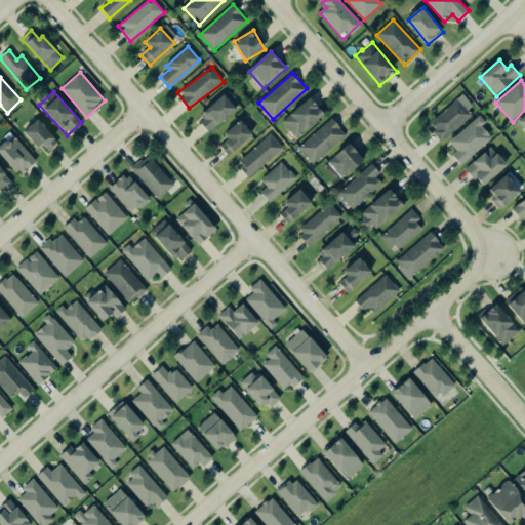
[(237,109),(224,94),(198,118),(211,132),(237,109)]
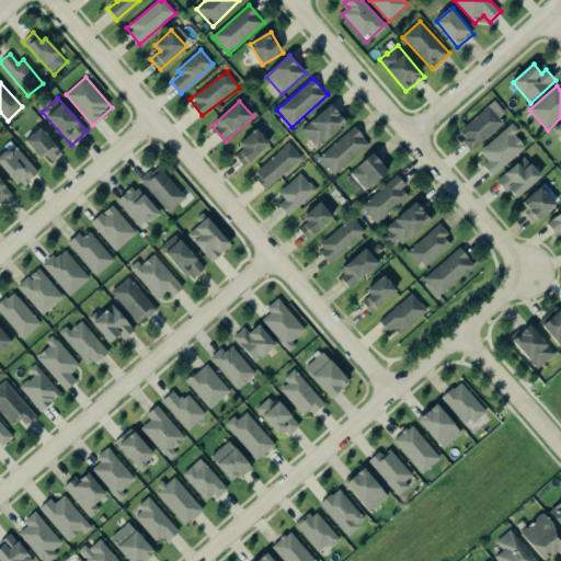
[(457,133),(471,150),(508,122),(494,103),(457,133)]
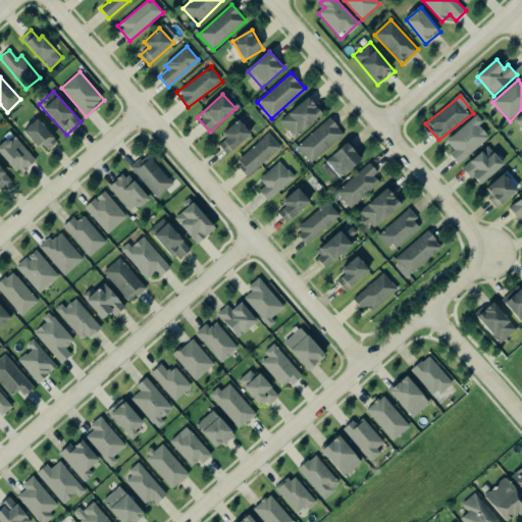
[(294,138),(323,115),(310,97),(280,119),(294,138)]
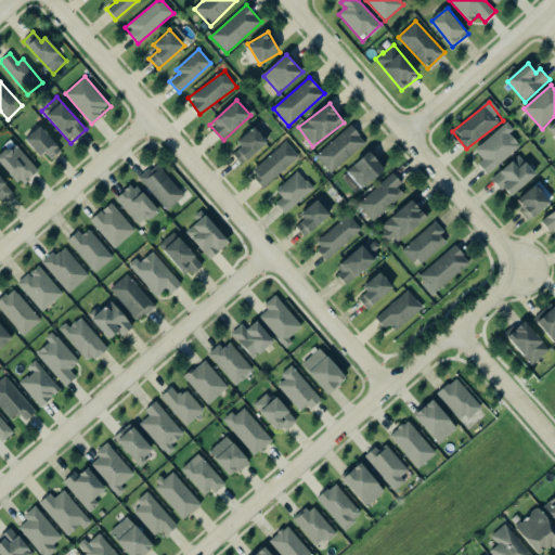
[(475,152),(483,159),(478,165),(488,176),(520,146),(508,134),(514,130),(506,123),(475,152)]
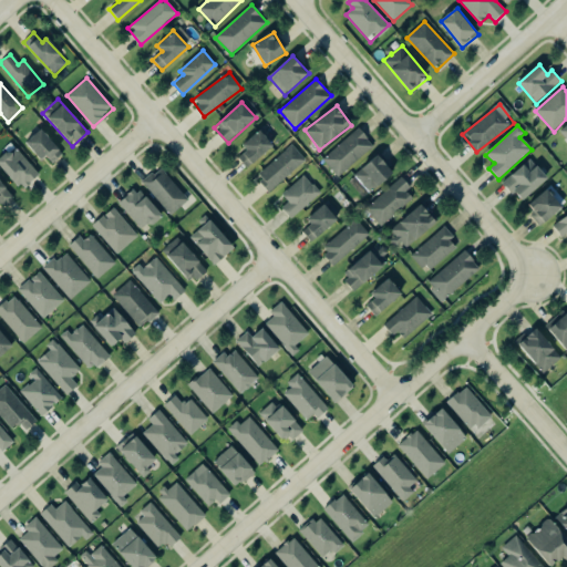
[(322,161),(339,178),(373,145),(358,129),(322,161)]
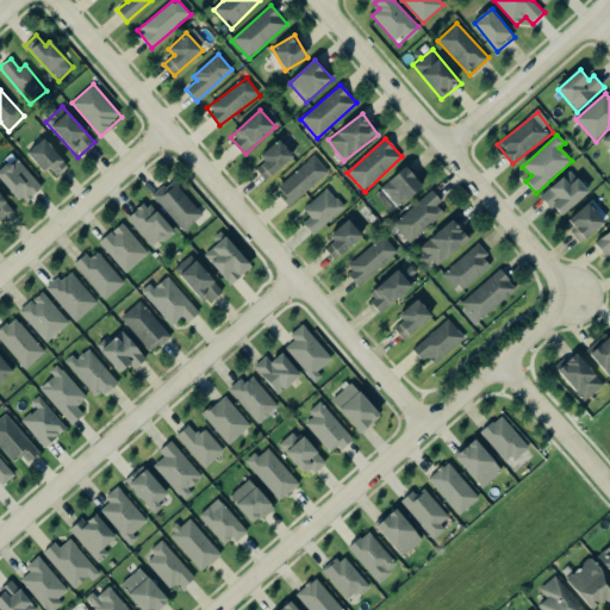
[(49,168),(56,176),(68,166),(44,139),(27,155),(44,173),(49,168)]
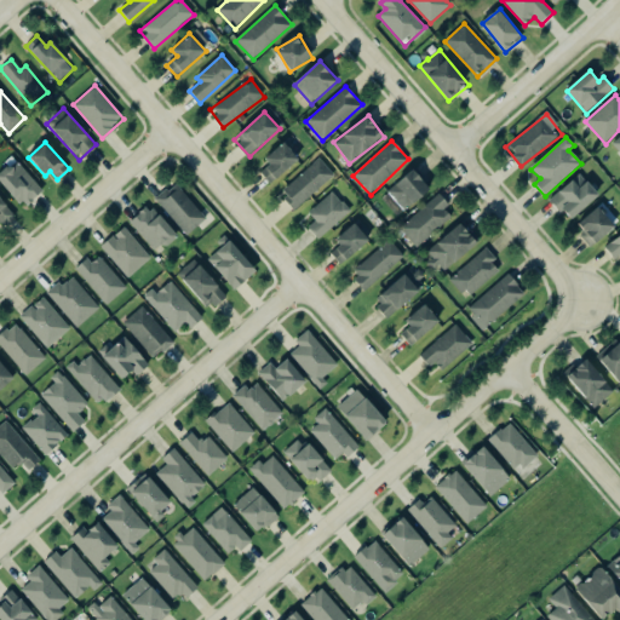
[(300,160),(283,142),(264,161),(280,178),(300,160)]
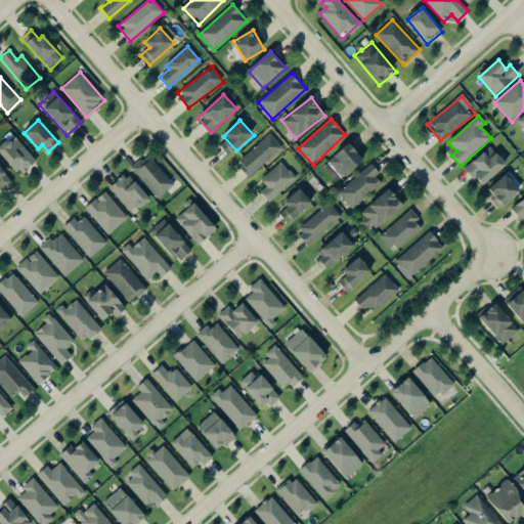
[(249,177),(282,149),(270,134),(236,163),(249,177)]
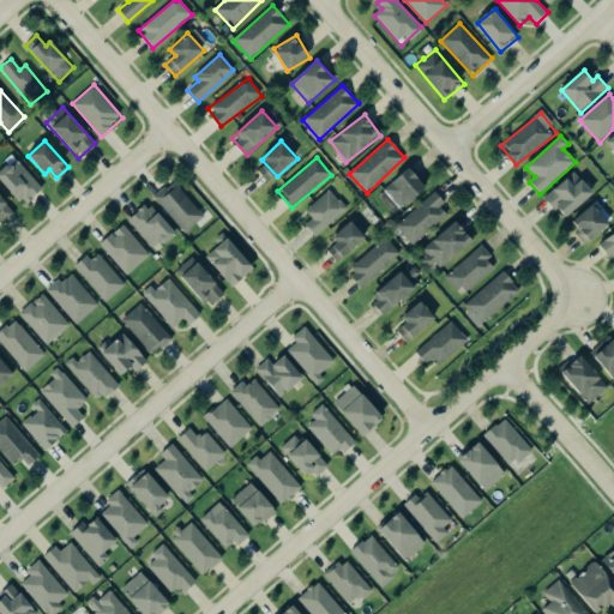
[(0,181),(24,206),(43,190),(13,158),(0,172),(0,181)]
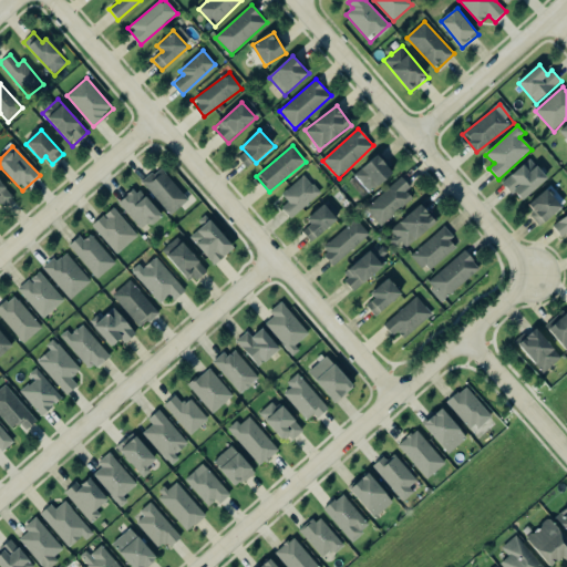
[(394,175),(380,155),(353,174),(368,194),(394,175)]
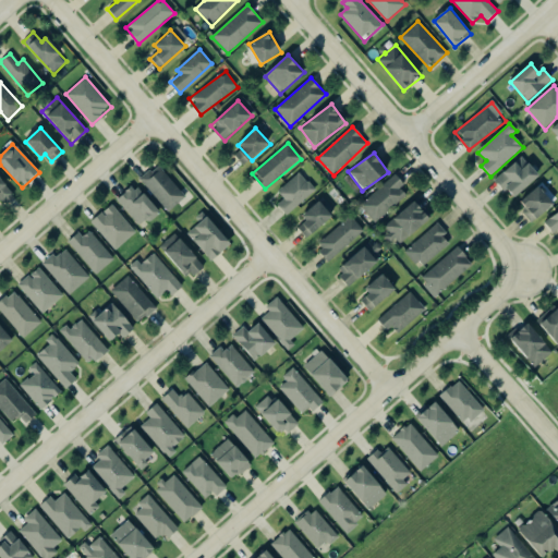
[(513,199),(541,177),(522,156),(496,179),(513,199)]
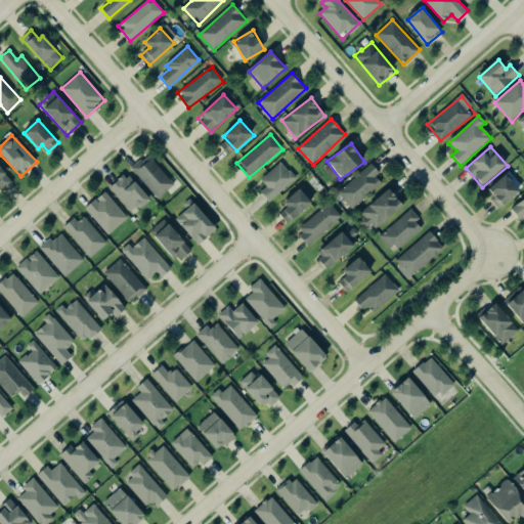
[(133,167),(156,199),(173,186),(149,155),(133,167)]
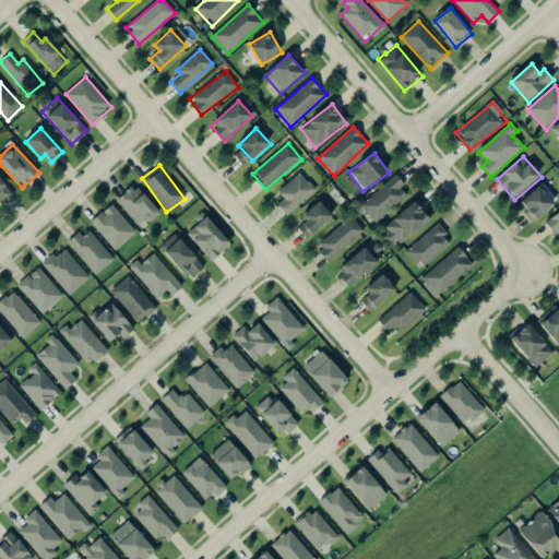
[(316,191),(286,216),(276,205),(284,200),(277,192),(298,174),(307,183),(309,182),(316,191)]
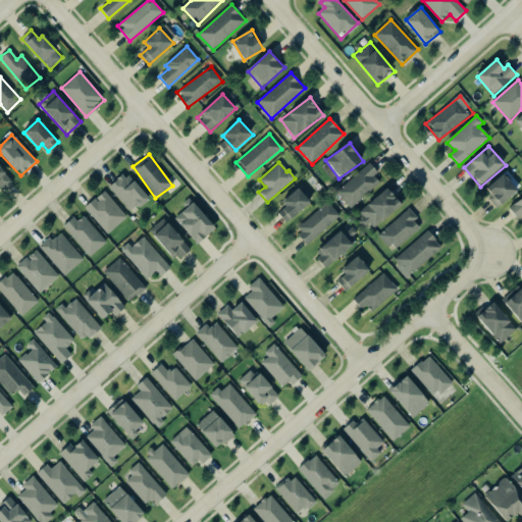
[(382,180),(368,165),(337,194),(352,209),(382,180)]
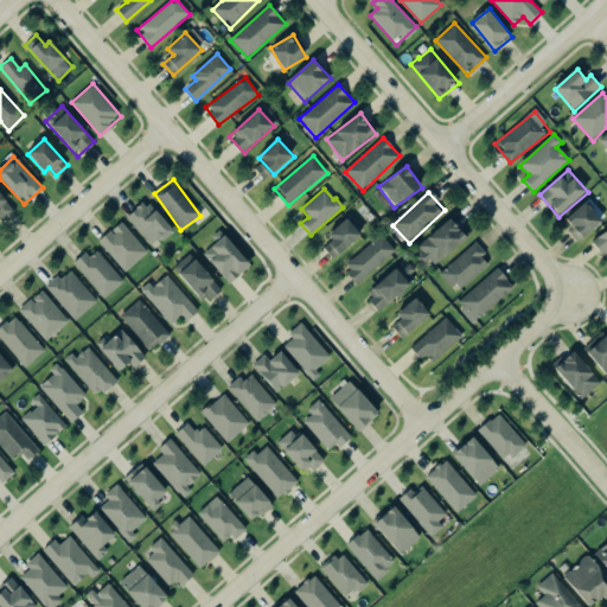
[(0,222),(13,210),(0,196),(0,222)]
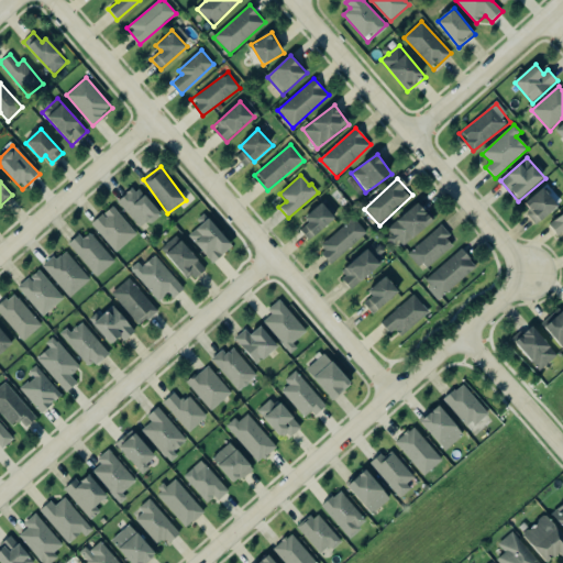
[(159,213),(134,186),(117,202),(142,230),(159,213)]
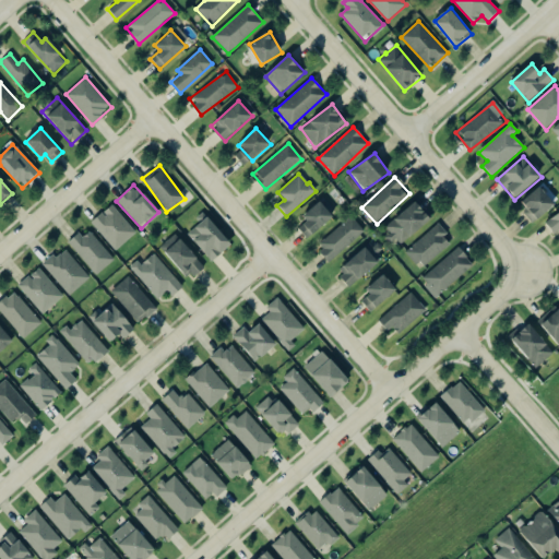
[(538,221),(556,204),(539,187),(522,202),(538,221)]
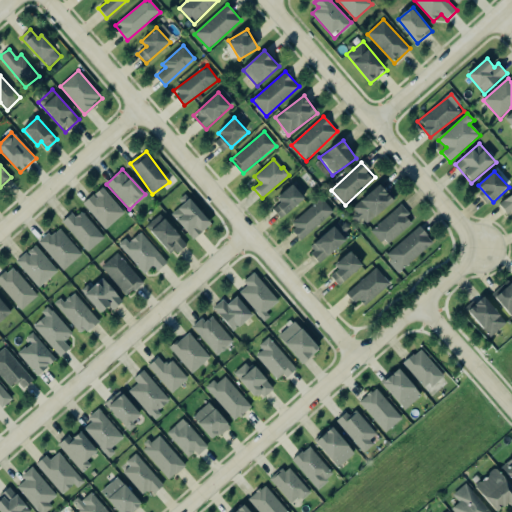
[(281,219),(306,200),(294,184),(277,197),(281,203),(273,209),(281,219)]
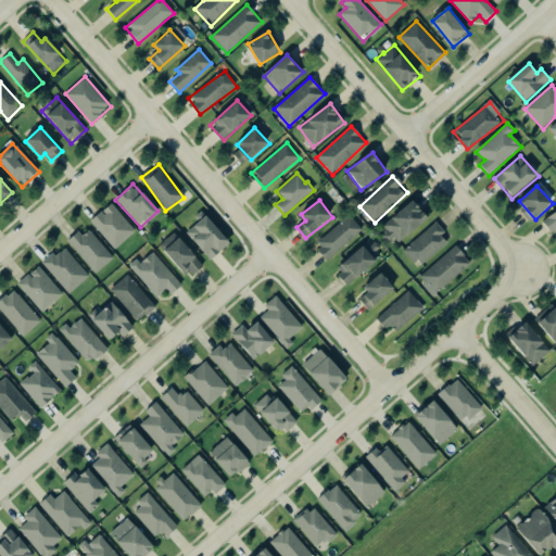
[(429,218),(413,200),(380,229),(397,247),(429,218)]
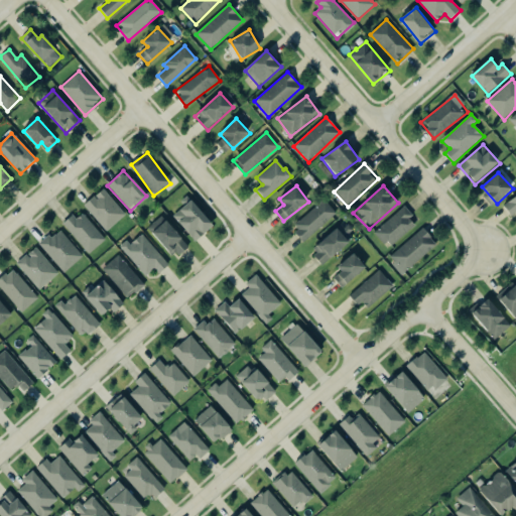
[(107,232),(126,215),(102,188),(83,207),(107,232)]
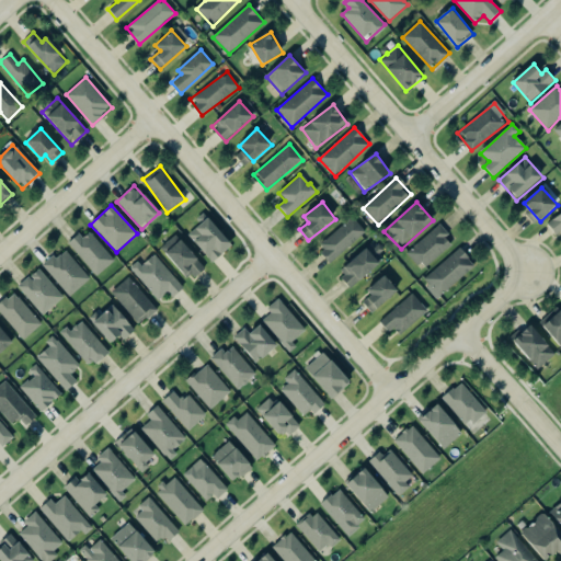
[(560,231),(560,214),(548,225),(557,236),(560,231)]
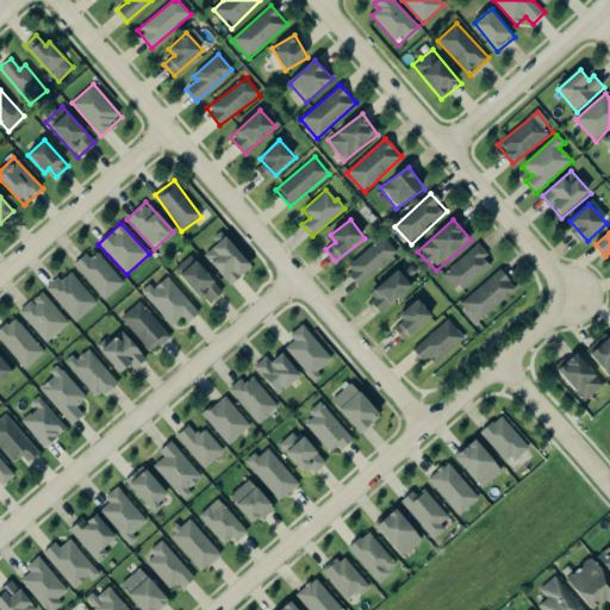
[(346,269),(361,286),(398,253),(383,236),(346,269)]
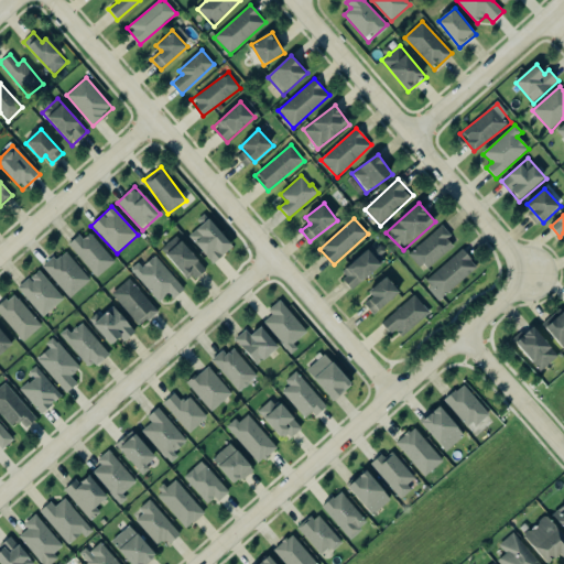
[(214,264),(234,246),(208,219),(188,238),(214,264)]
